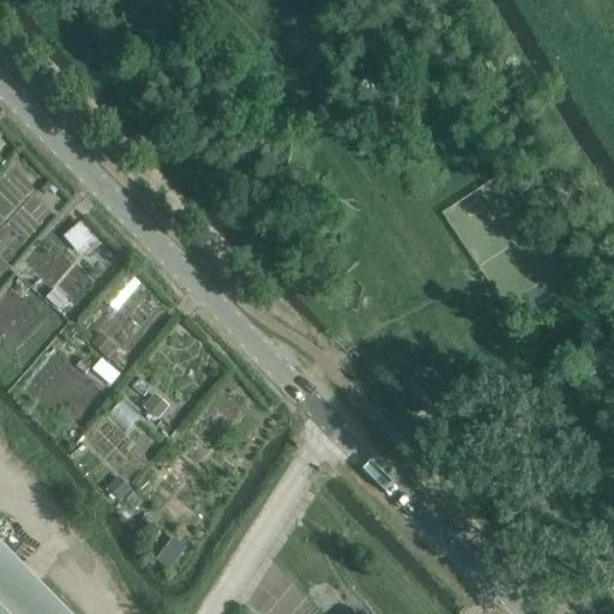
[(19,168),(0,185),(0,211),(2,215),(35,185),(19,168)]
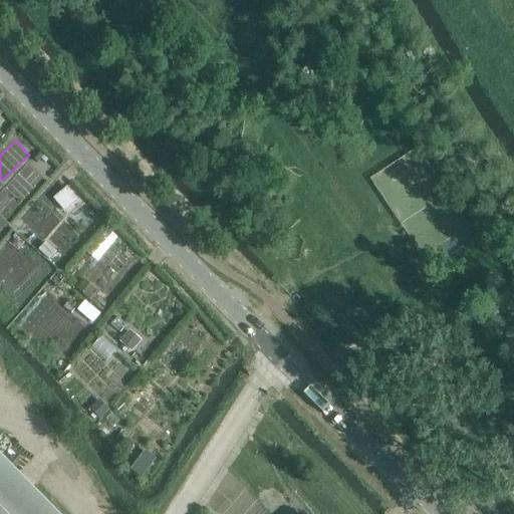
[(100,260),(116,234),(105,227),(89,253),(100,260)]
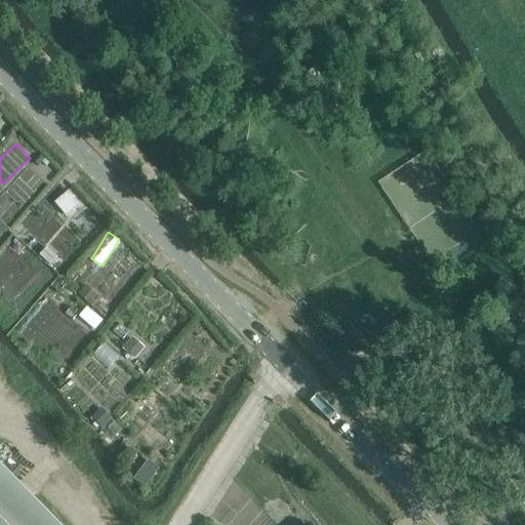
[(94,329),(105,319),(90,305),(79,316),(94,329)]
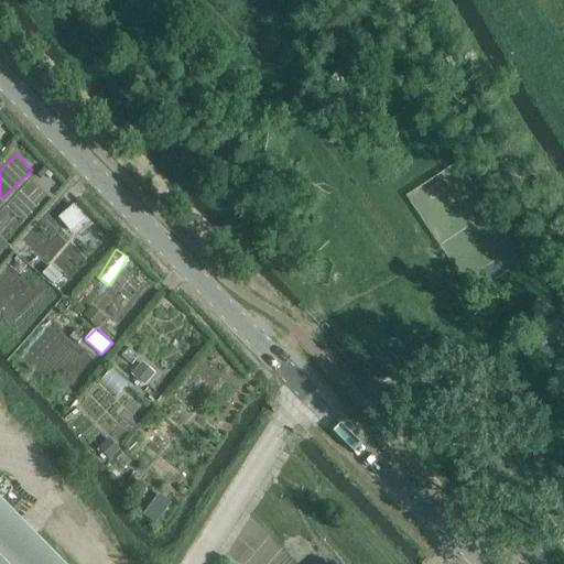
[(133,373),(149,384),(159,371),(143,360),(133,373)]
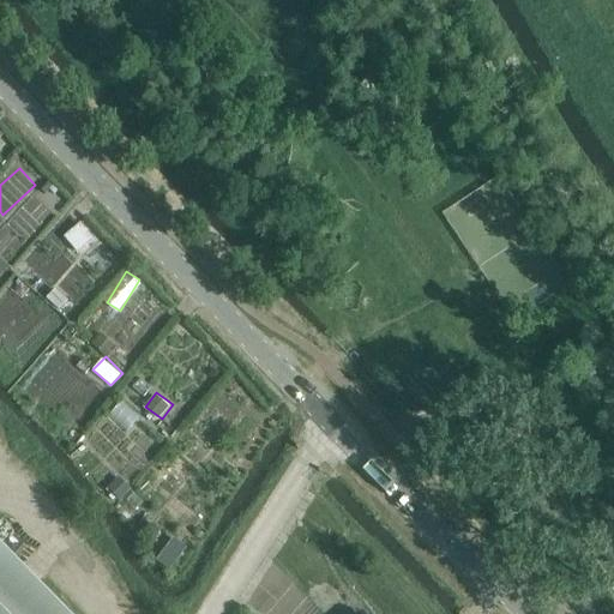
[(134,427),(138,409),(116,404),(113,422),(134,427)]
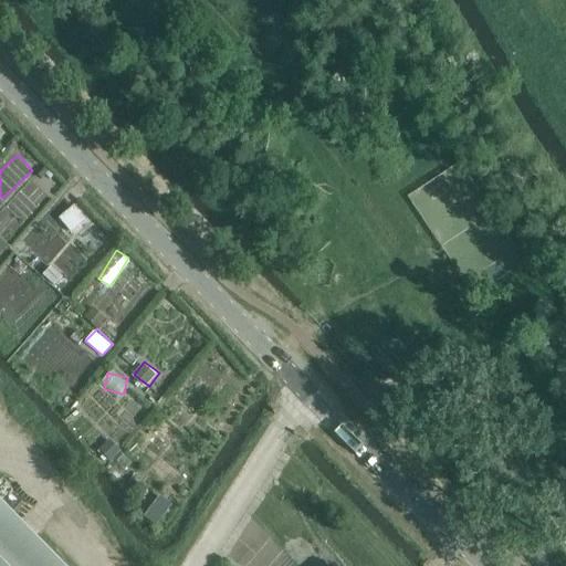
[(0,565),(60,565),(0,504),(0,565)]
